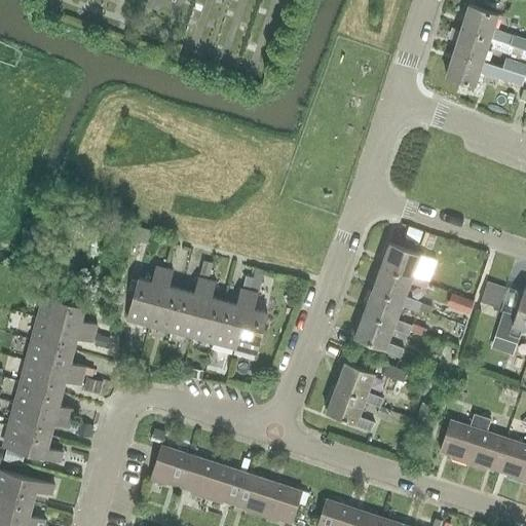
[(461,28),(490,39),(495,40),(492,49),(525,60),(525,38),(513,35),(493,29),(498,14),(468,4),(461,28)]
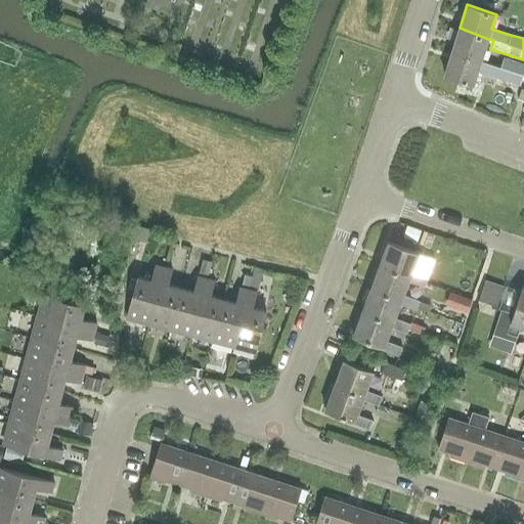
[(460,28),(452,51),(481,60),(488,39),(460,28)]
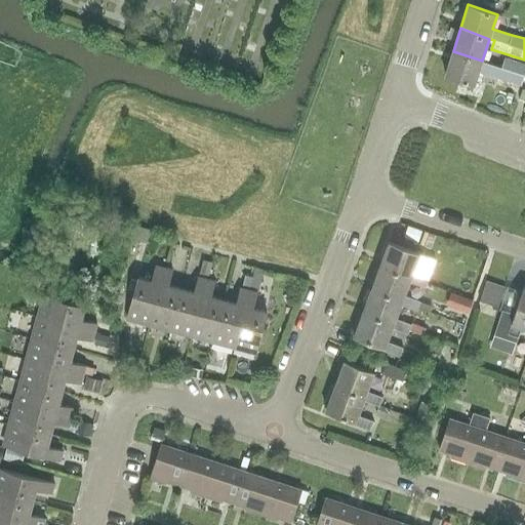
[(522,84),(524,74),(501,67),(501,69),(482,63),(482,61),(453,51),(445,75),(475,84),(479,71),(498,77),(522,84)]
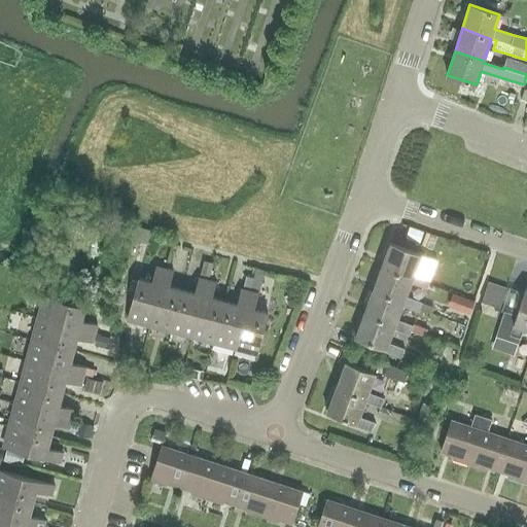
[(503,67),(526,74),(526,64),(506,58),(503,67)]
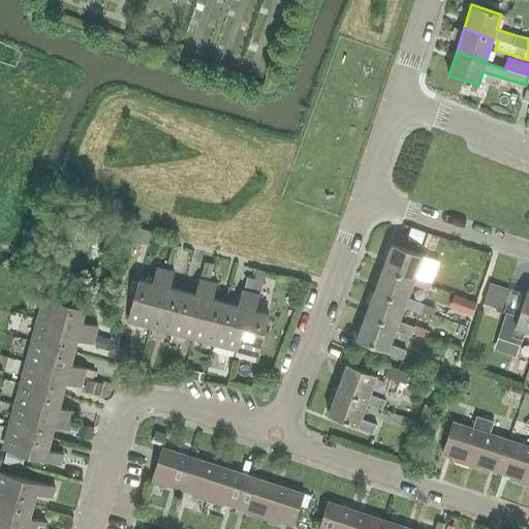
[(411,227),(407,239),(422,244),(426,232),(411,227)]
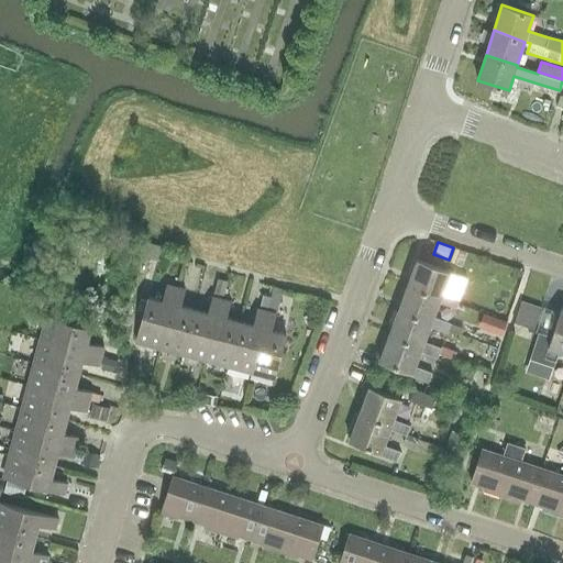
[(441,297),(439,301),(456,308),(460,298),(443,293),(450,272),(417,260),(407,285),(441,297)]
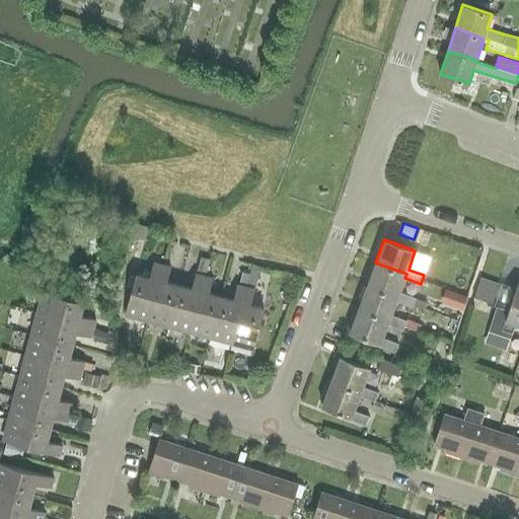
[(201,256),(196,274),(205,276),(209,258),(201,256)]
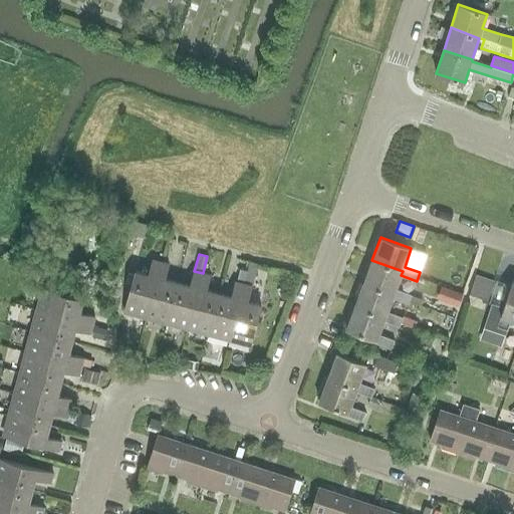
[(124,311),(147,316),(161,262),(153,260),(149,275),(136,271),(124,311)]
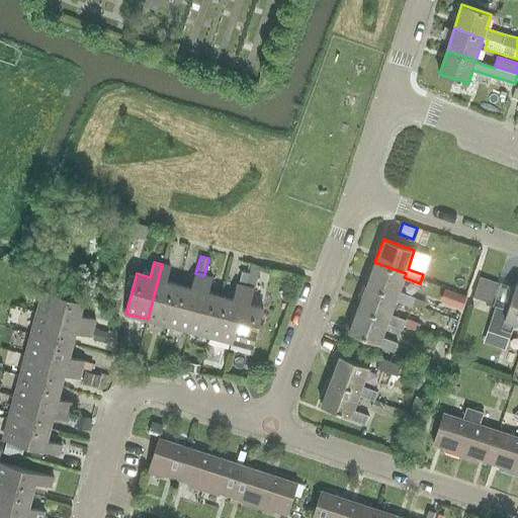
[(398,296),(396,300),(412,307),(415,297),(399,291),(404,277),(406,273),(374,262),(366,284),(398,296)]
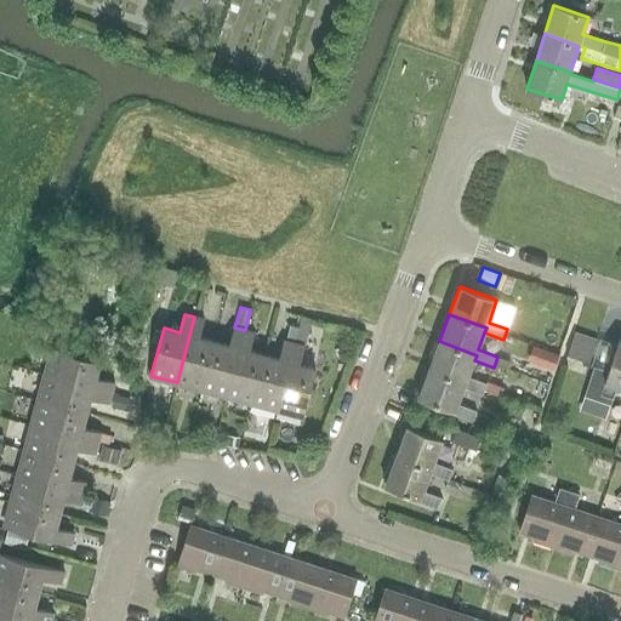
[(177,382),(201,389),(215,341),(200,337),(205,319),(194,317),(177,382)]
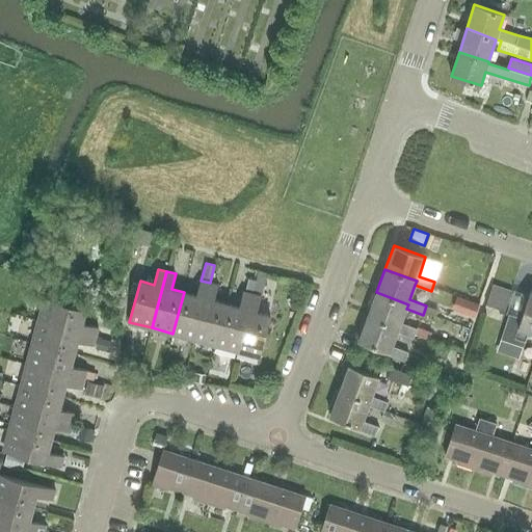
[(248,278),(245,292),(253,294),(253,292),(256,282),(256,281),(249,278),(248,278)]
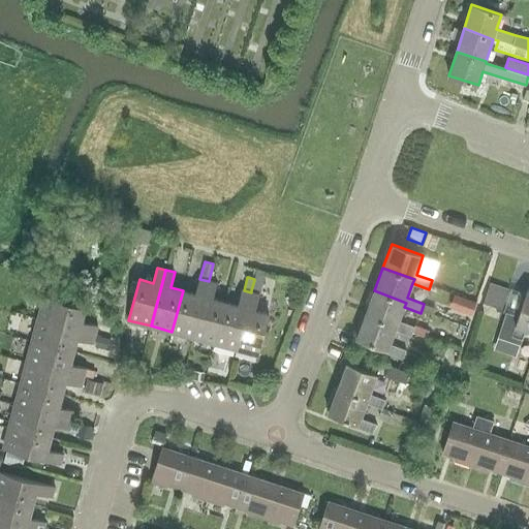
[(172,332),(193,338),(209,281),(199,279),(195,294),(183,290),(172,332)]
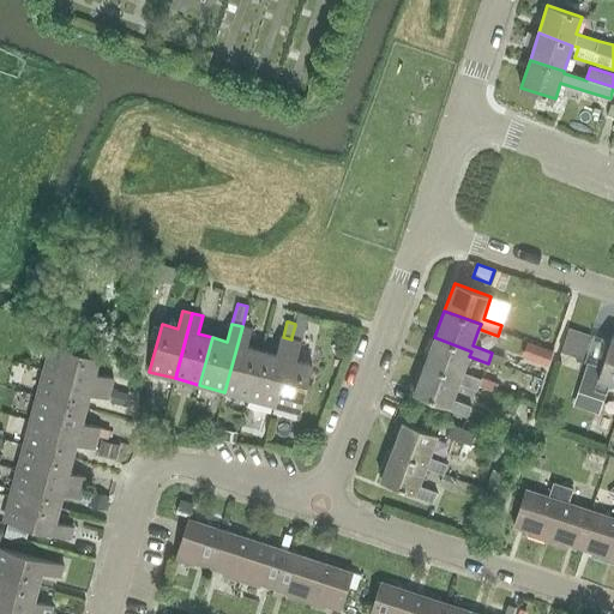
[(292,337),(292,339),(301,342),(306,326),(295,324),(295,325),(292,337)]
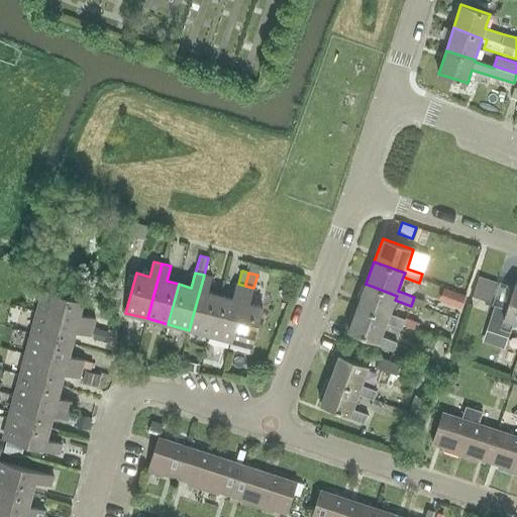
[(189,330),(210,335),(220,295),(208,292),(212,277),(204,275),(189,330)]
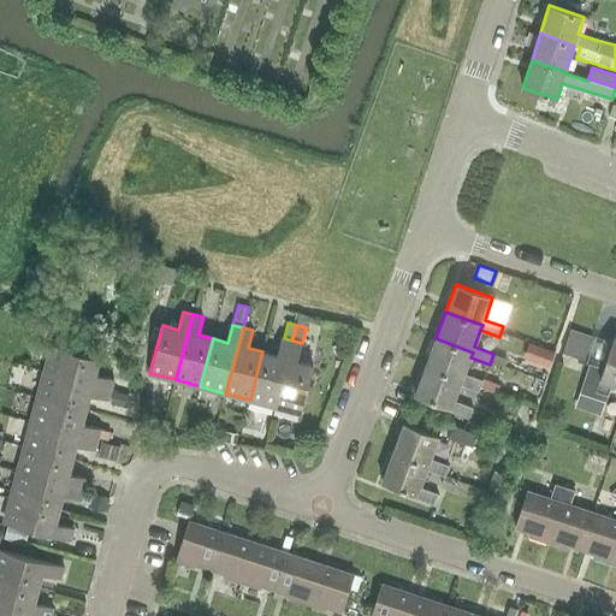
[(562,353),(585,361),(593,337),(570,330),(562,353)]
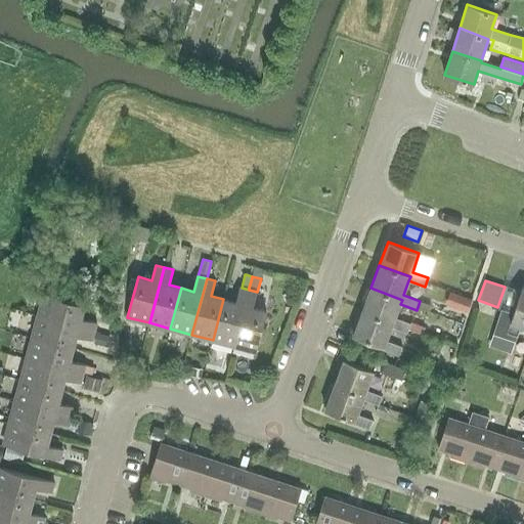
[(501,309),(493,334),(516,341),(521,325),(523,326),(523,287),(522,287),(514,313),(501,309)]
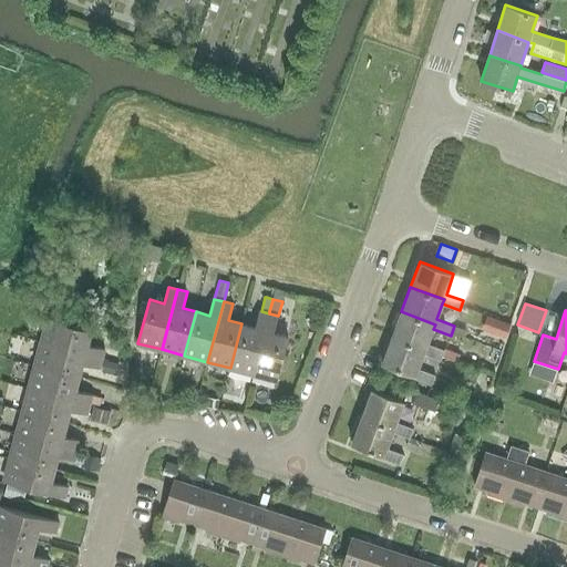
[(230,368),(253,374),(269,313),(261,311),(259,311),(255,328),(241,323),(230,368)]
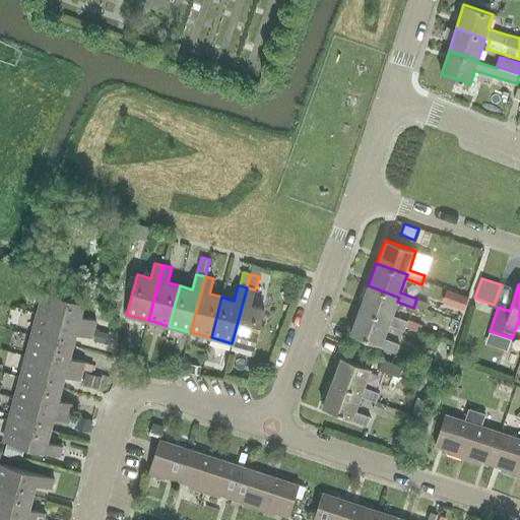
[(368,285),(360,309),(390,320),(389,324),(404,330),(406,327),(406,325),(408,321),(392,315),(397,302),(399,298),(368,285)]
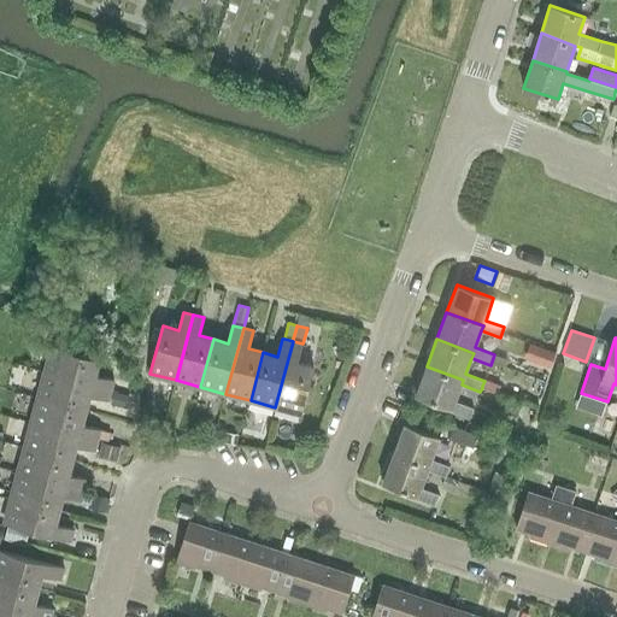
[(293,341),(275,407),(301,413),(313,366),(298,362),(303,344),(293,341)]
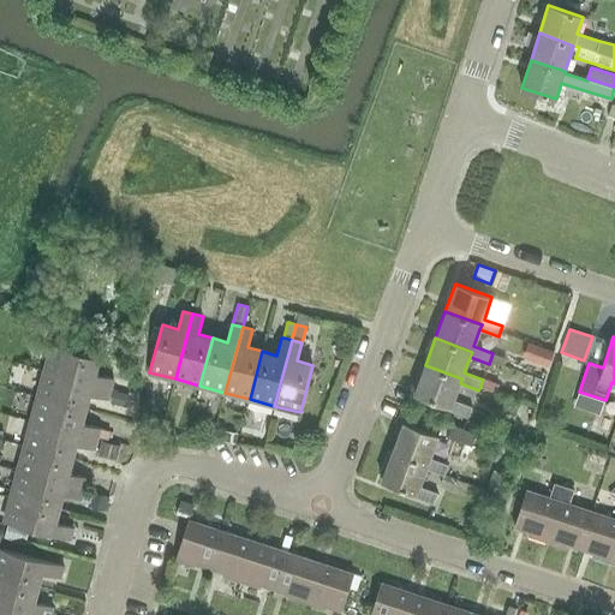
[(46,371),(111,389),(114,378),(96,374),(100,358),(52,346),(46,371)]
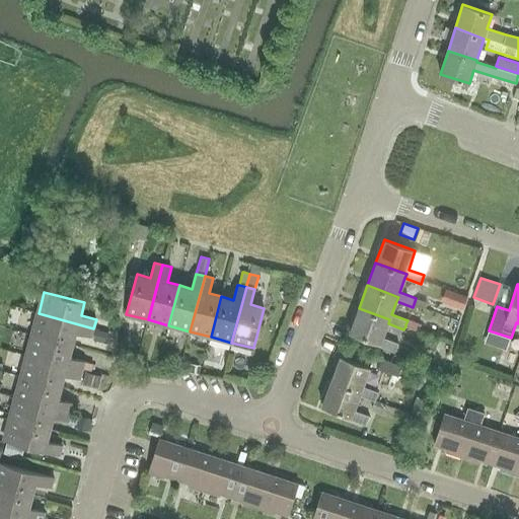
[(454,292),(450,304),(463,309),(467,297),(454,292)]
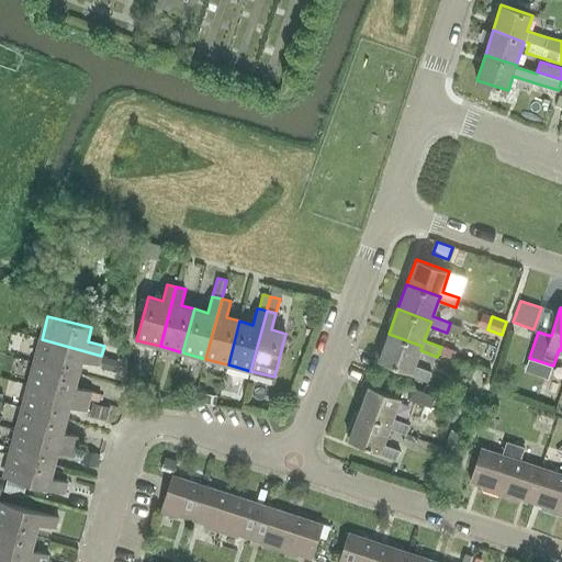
[(422,346),(389,334),(379,359),(412,371),(409,374),(428,382),(431,372),(415,366),(420,350),(422,346)]
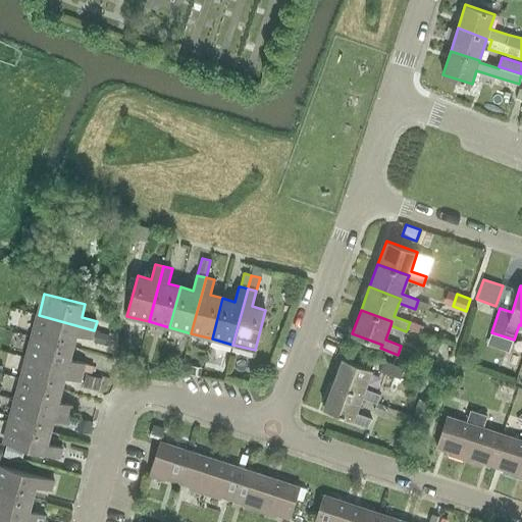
[(33,336),(73,347),(76,334),(92,338),(94,330),(39,315),(33,336)]
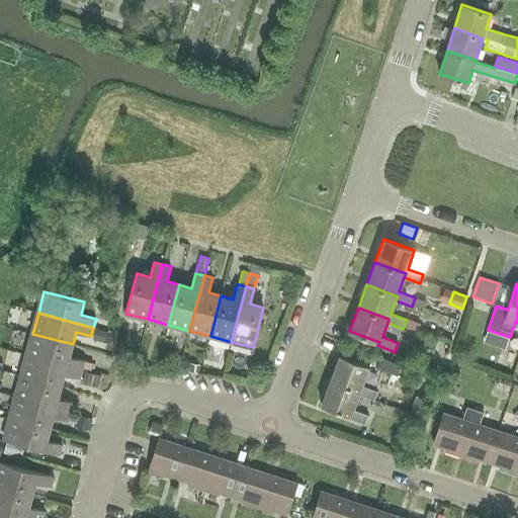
[(405,324),(405,326),(418,331),(419,329),(419,328),(421,323),(407,318),(407,320),(405,324)]
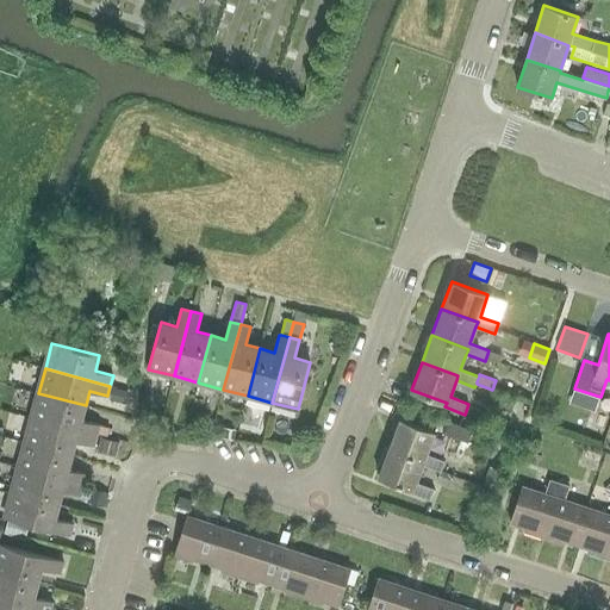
[(110,397),(110,399),(125,403),(128,391),(113,387),(110,397)]
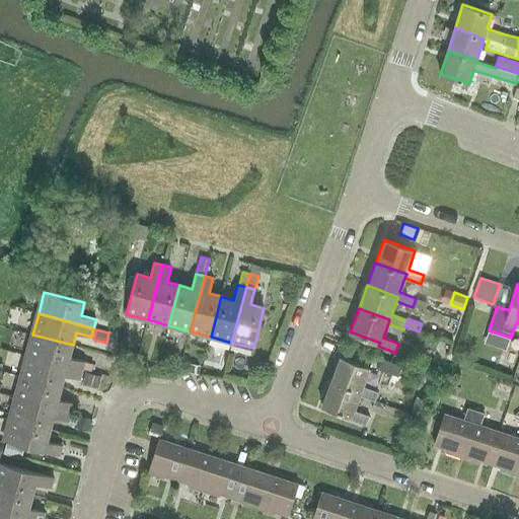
[(27,355),(82,370),(83,369),(85,362),(70,358),(73,345),(32,335),(27,355)]
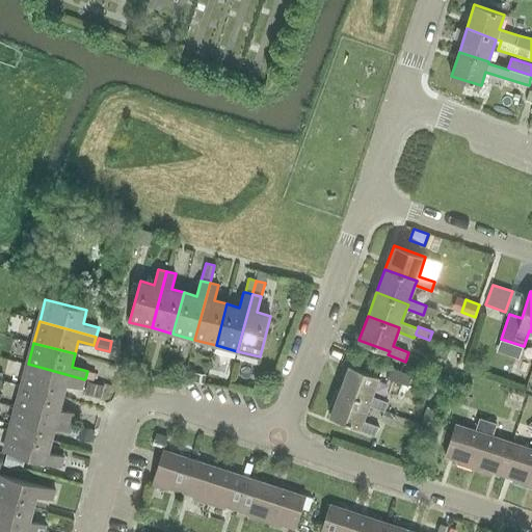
[(22,386),(63,397),(67,383),(82,388),(84,379),(28,364),(22,386)]
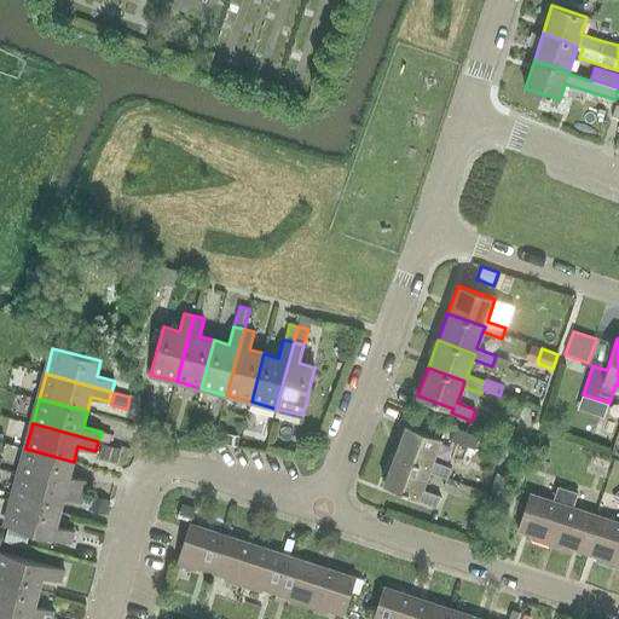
[(406,424),(395,455),(431,467),(429,472),(447,479),(451,468),(433,461),(441,438),(406,424)]
